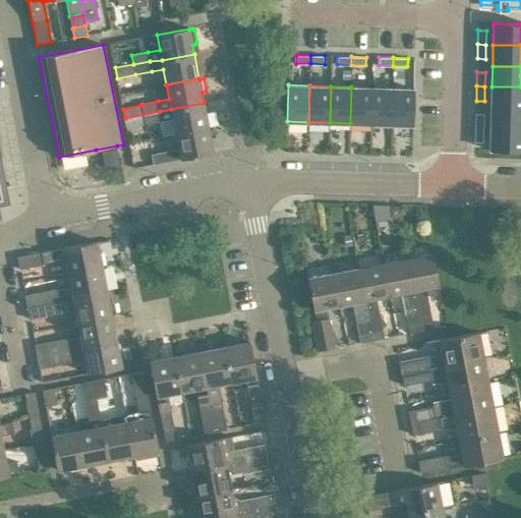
[(351,87),(350,123),(370,124),(371,88),(351,87)]
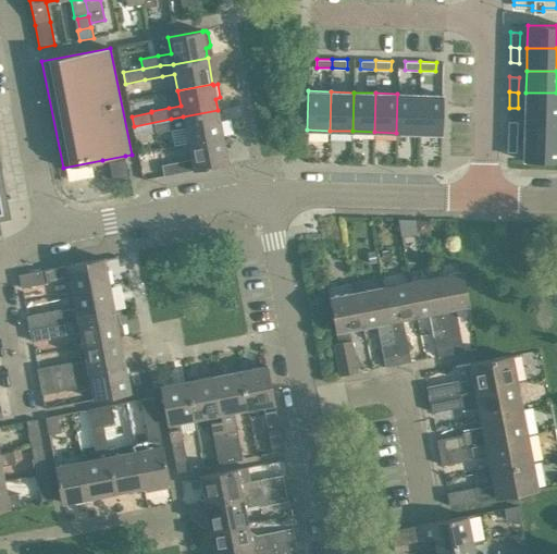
[(556,93),(525,93),(525,114),(556,115),(556,93)]
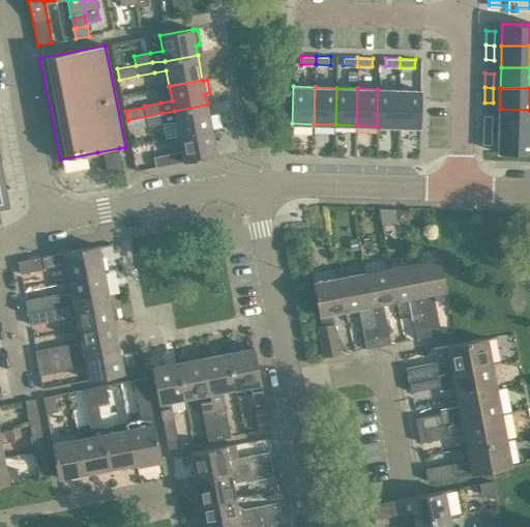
[(378,89),(377,126),(399,126),(400,89),(378,89)]
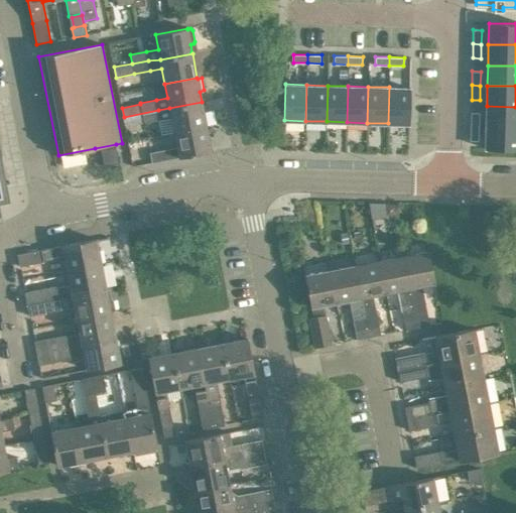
[(389,87),(388,123),(409,124),(410,88),(389,87)]
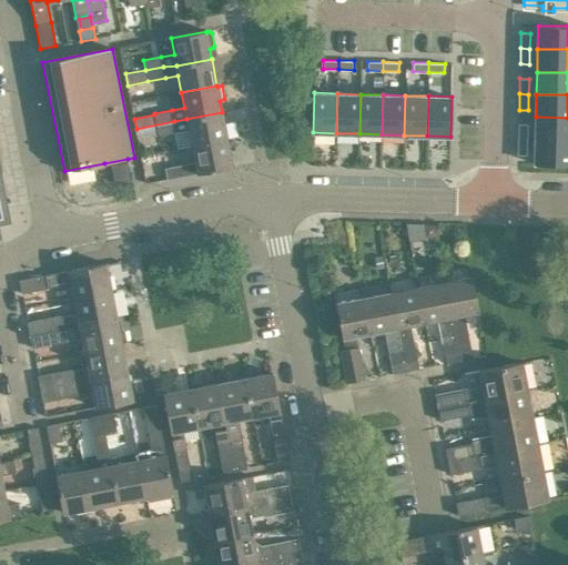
[(174,121),(137,129),(139,138),(159,133),(159,135),(176,132),(189,129),(192,145),(227,140),(222,112),(186,119),(174,121)]
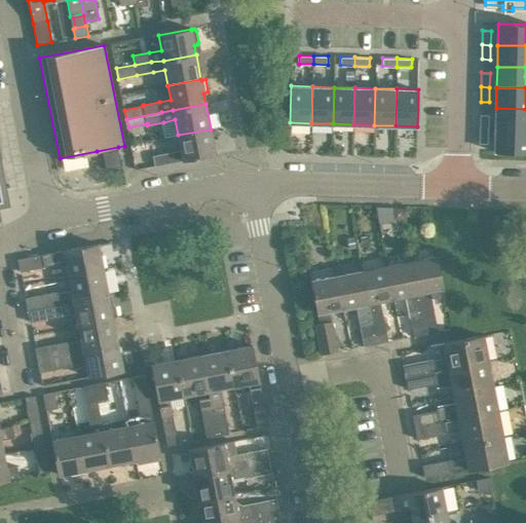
[(525,109),(496,108),(495,129),(525,129),(525,109)]
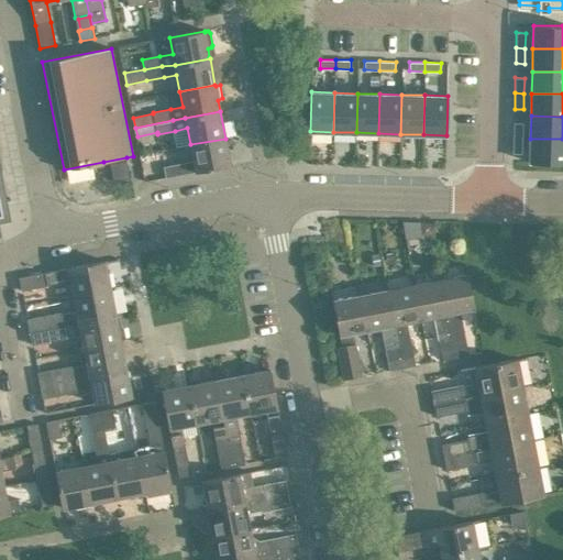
[(514,122),(514,138),(522,138),(523,122),(514,122)]
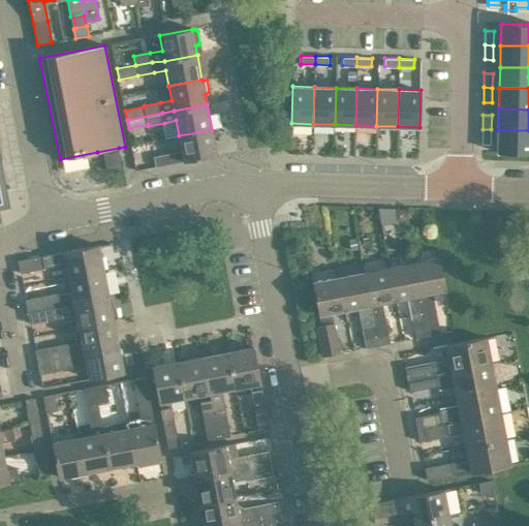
[(483,129),(481,144),(491,144),(491,129),(483,129)]
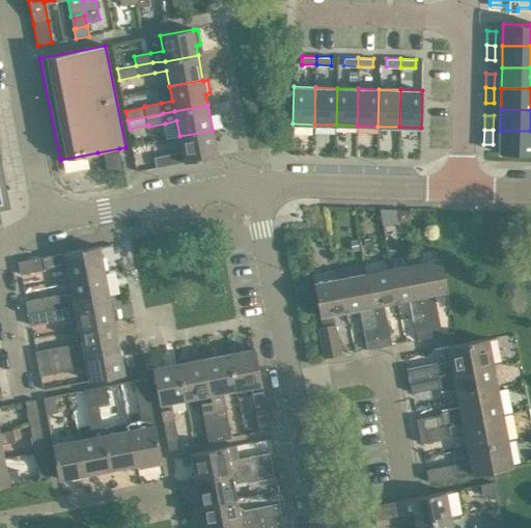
[(170,154),(155,157),(157,167),(172,165),(185,162),(218,157),(213,131),(179,136),(183,153),(170,155),(170,154)]
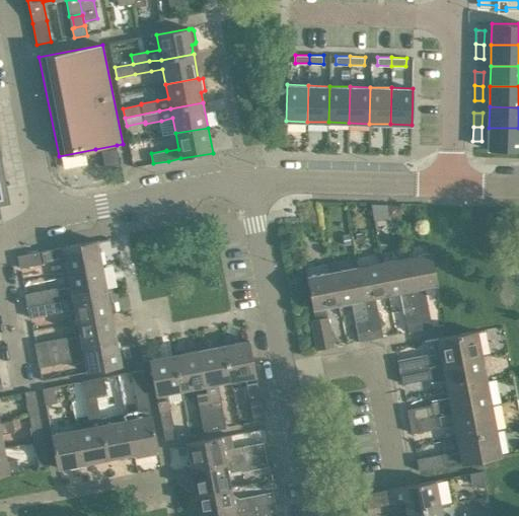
[(518,128),(489,128),(488,149),(518,149),(518,128)]
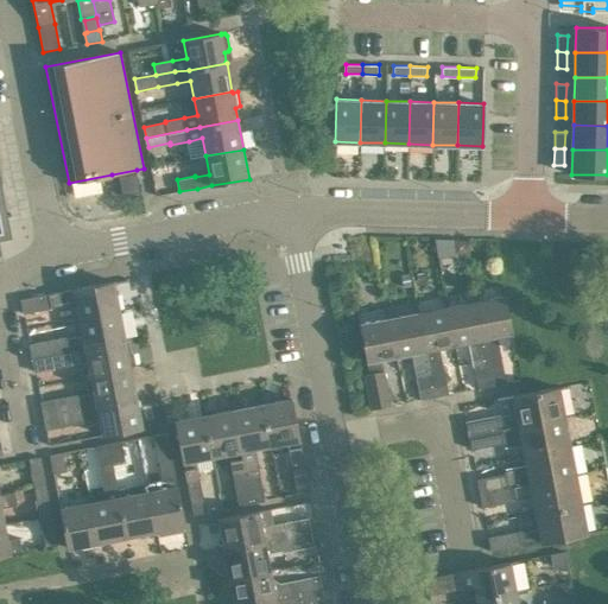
[(137,173),(119,177),(122,197),(128,196),(133,195),(141,194),(137,173)]
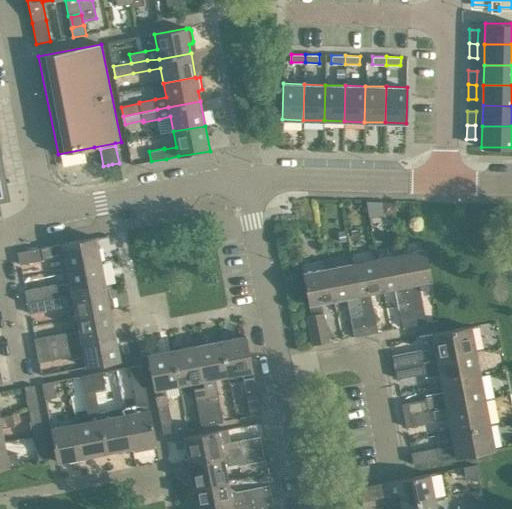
[(393,202),(382,203),(384,214),(394,213),(393,202)]
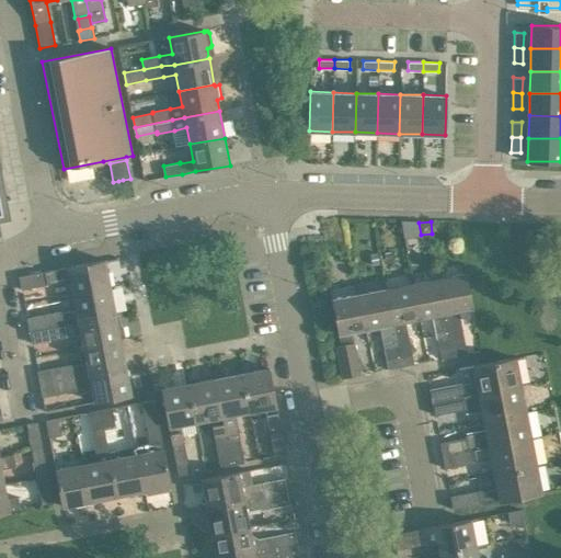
[(378,253),(370,254),(373,265),(380,264),(378,253)]
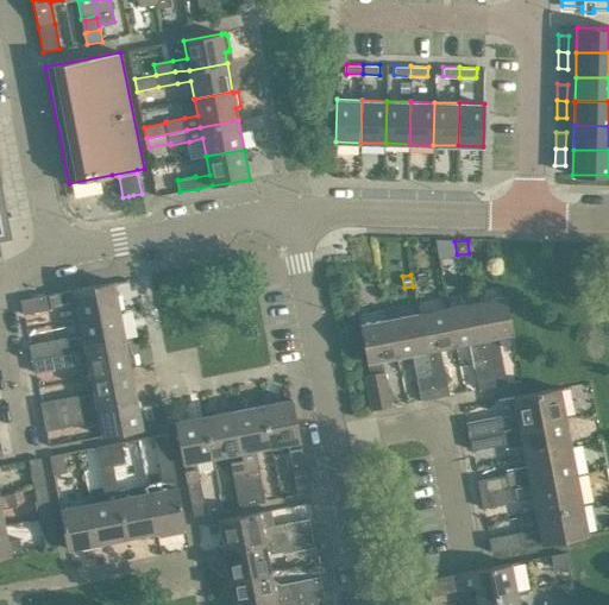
[(49,295),(20,301),(24,314),(51,309),(51,308),(76,303),(80,320),(120,312),(114,282),(74,290),(49,295)]
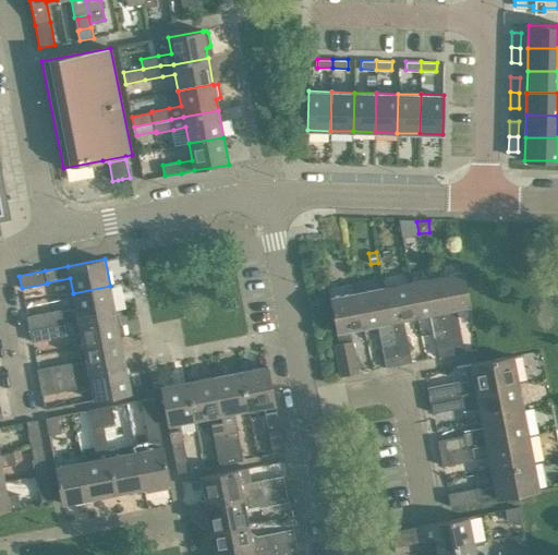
[(464,272),(437,277),(452,354),(465,351),(461,333),(457,309),(469,306),(471,306),(464,272)]
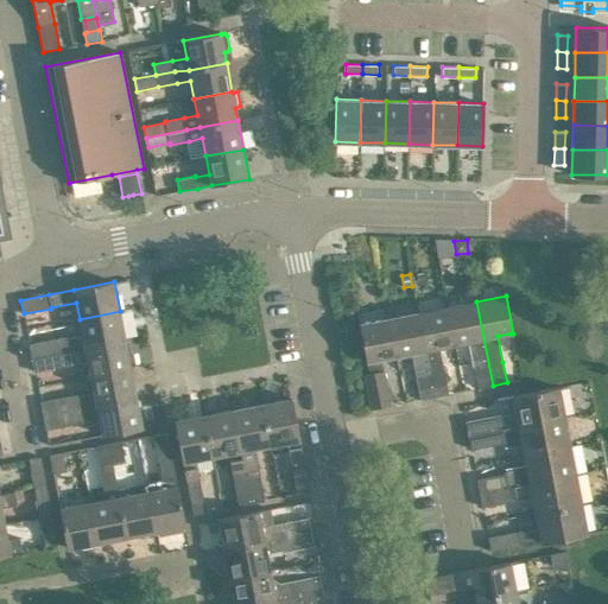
[(476,302),(448,307),(455,344),(469,342),(475,367),(479,388),(493,386),(476,302)]
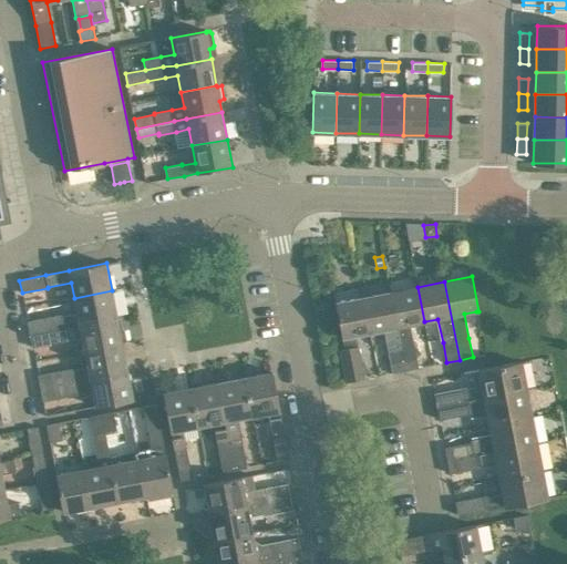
[(418,287),(390,293),(405,370),(419,368),(416,359),(410,325),(424,321),(418,287)]
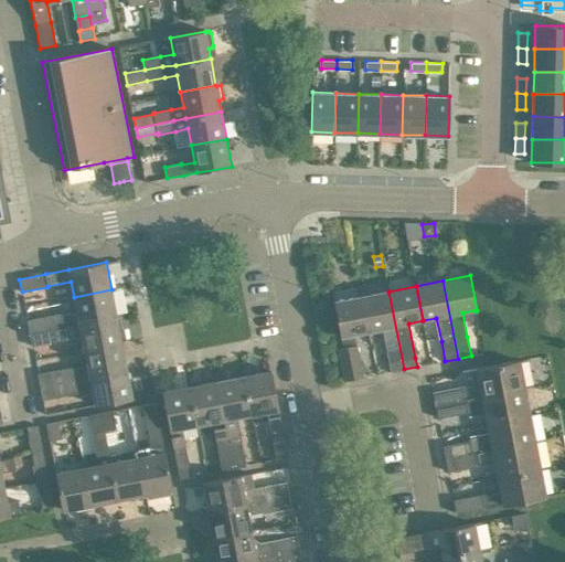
[(62,314),(28,320),(30,333),(117,317),(112,289),(74,297),(77,313),(62,316),(62,314)]
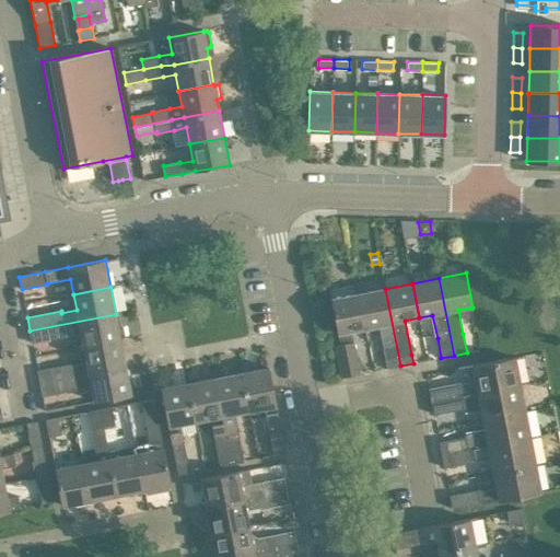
[(385,289),(359,293),(365,328),(380,325),(386,360),(387,368),(400,366),(385,289)]
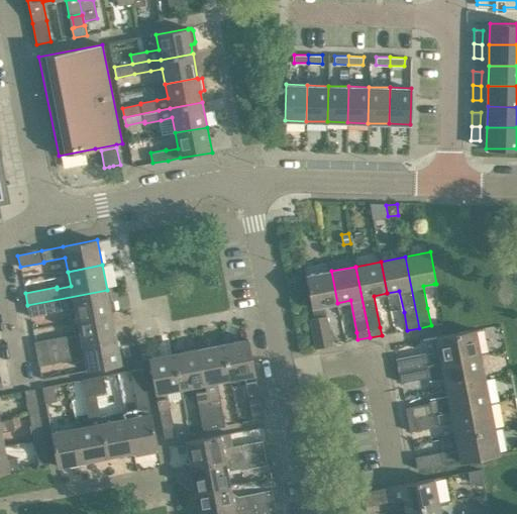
[(331,271),(306,276),(314,318),(310,319),(316,348),(332,345),(326,315),(324,316),(322,306),(337,303),(331,271)]
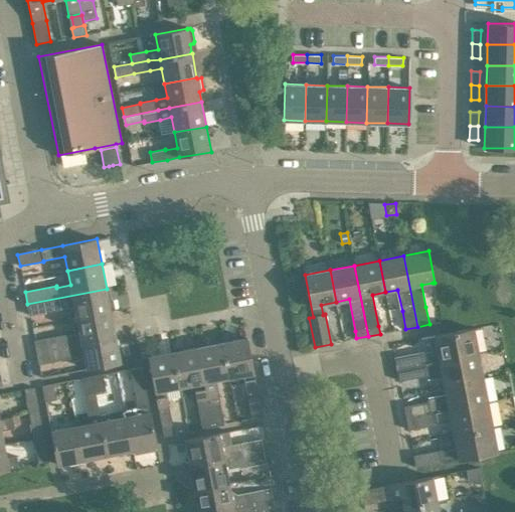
[(107,289),(27,304),(29,316),(53,311),(74,307),(77,319),(111,313),(111,312),(114,311),(115,309),(113,299),(111,298),(108,299),(107,289)]
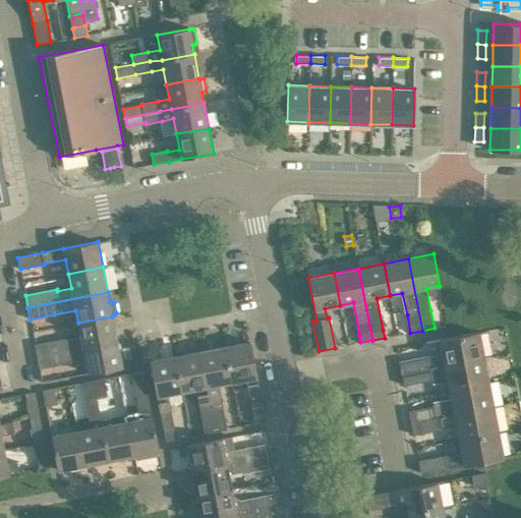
[(59,340),(35,345),(38,357),(117,341),(112,317),(78,323),(81,337),(59,341),(59,340)]
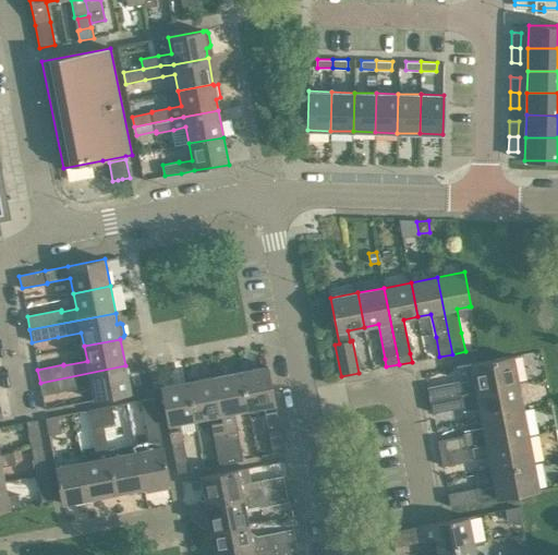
[(459,382),(427,387),(431,400),(518,383),(513,356),(496,359),(482,362),(472,364),(474,379),(459,383),(459,382)]
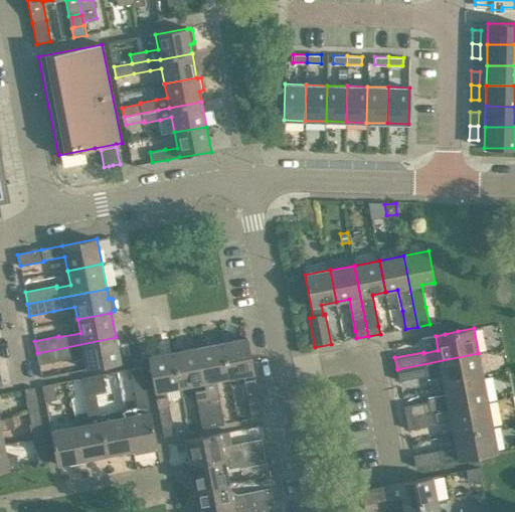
[(116,337),(37,353),(39,364),(70,358),(69,357),(83,354),(87,369),(121,362),(116,337)]
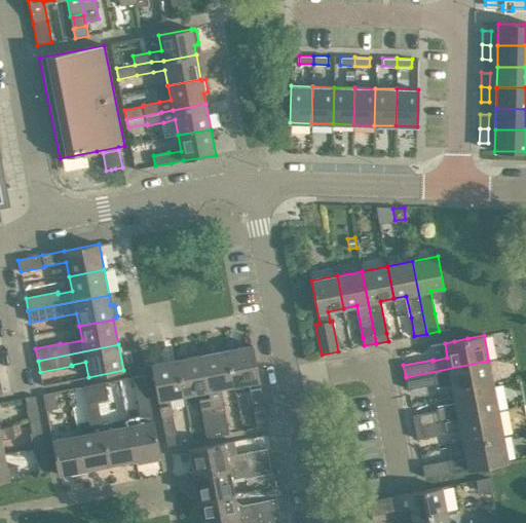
[(253,345),(227,350),(234,385),(249,383),(253,405),(258,428),(268,426),(264,403),(253,345)]
